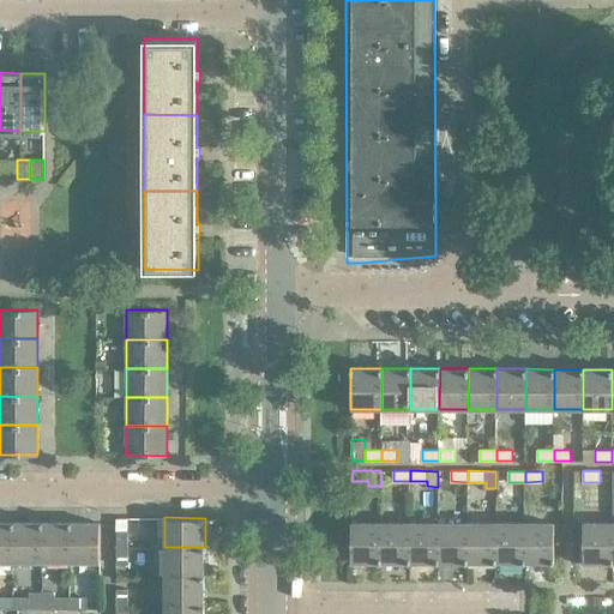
[(116,518),(116,547),(127,547),(127,518),(116,518)]
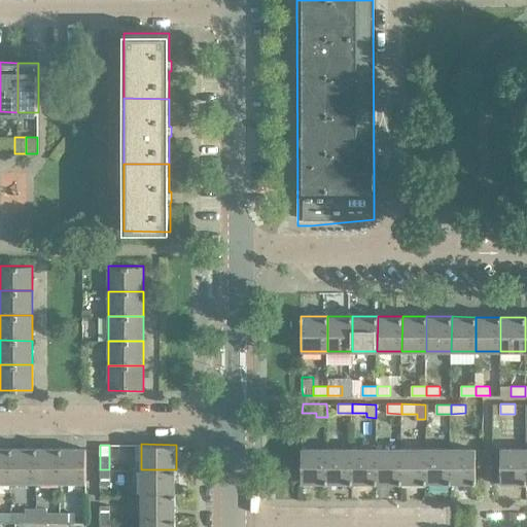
[(0,447),(0,482),(11,482),(11,448),(0,447)]
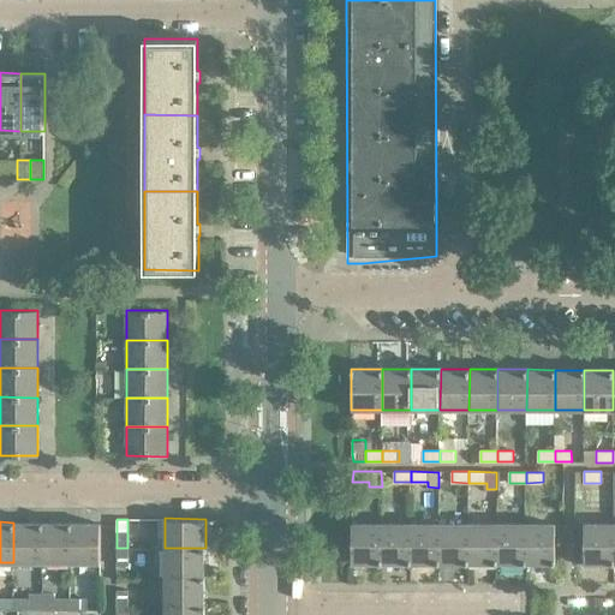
[(71,521),(42,523),(42,562),(70,562),(71,521)]
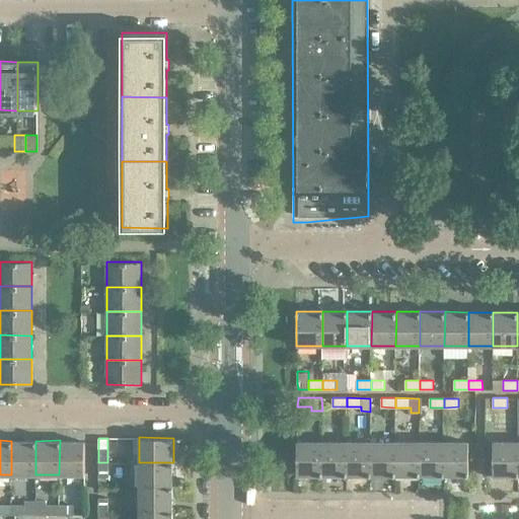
[(60,440),(59,474),(84,474),(84,440),(60,440)]
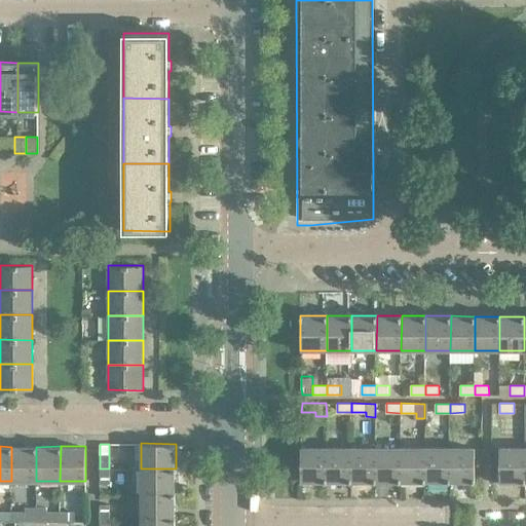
[(11,447),(11,481),(36,481),(36,447),(11,447)]
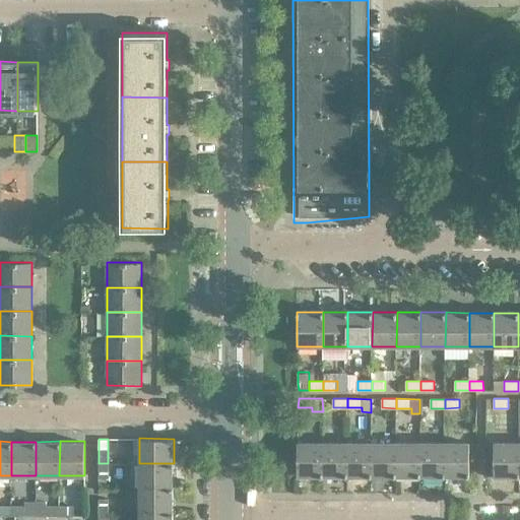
[(323,443),(298,443),(298,476),(322,476),(323,443)]
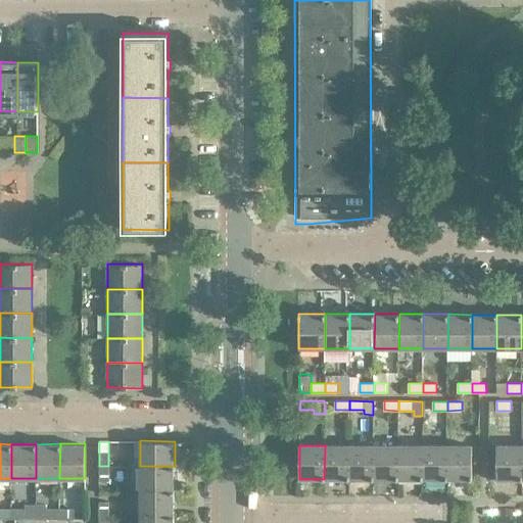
[(325,445),(324,479),(348,479),(349,445),(325,445)]
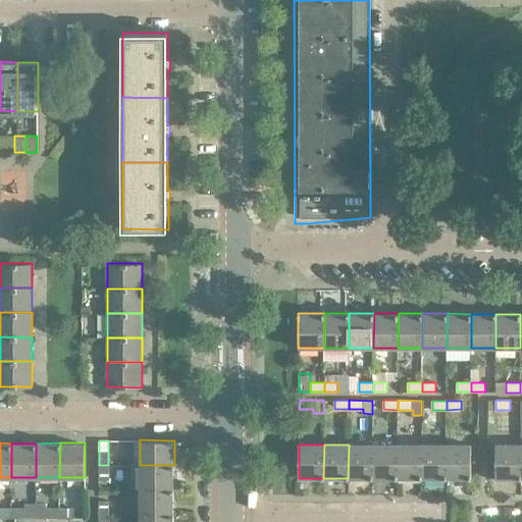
[(349,445),(348,478),(373,478),(373,445),(349,445)]
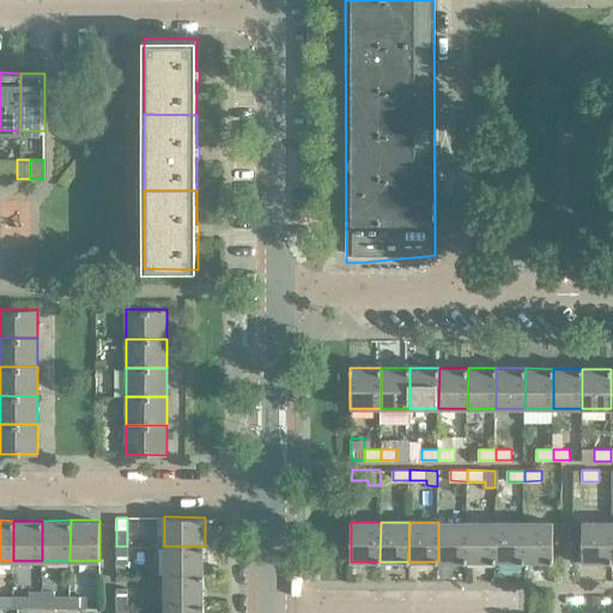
[(438,522),(438,562),(467,562),(467,522),(438,522)]
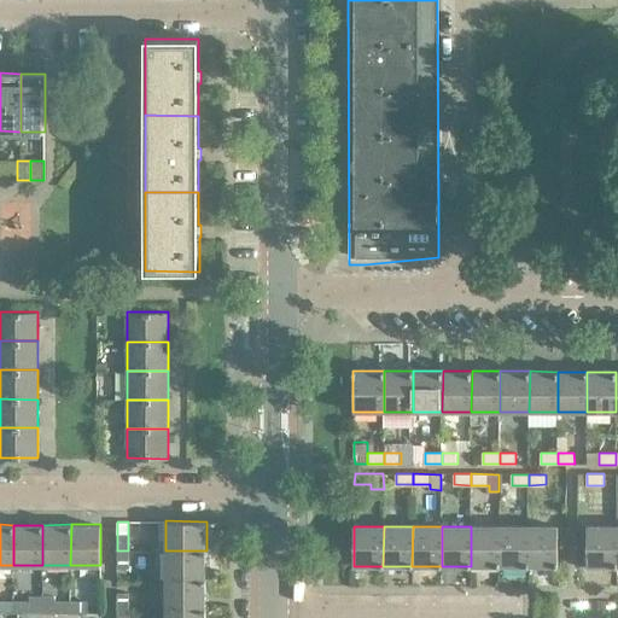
[(500,526),(471,526),(471,566),(500,566),(500,526)]
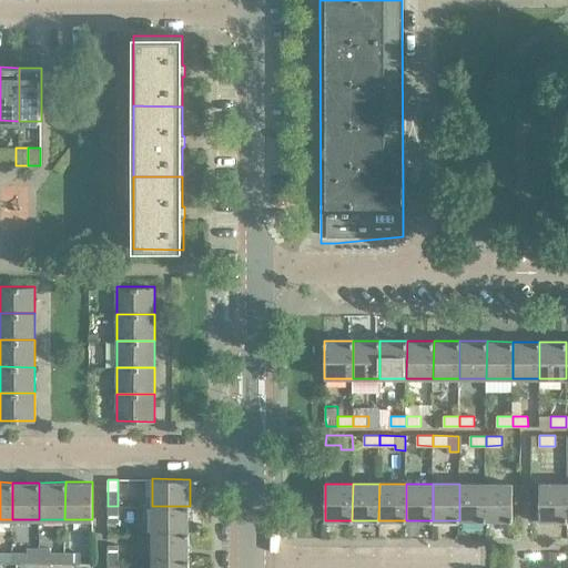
[(459,484),(459,520),(486,520),(486,484),(459,484)]
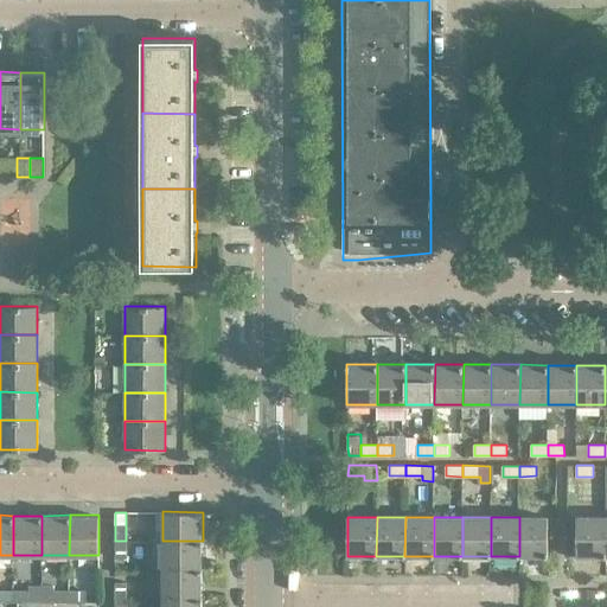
[(519,517),(519,556),(547,557),(547,517),(519,517)]
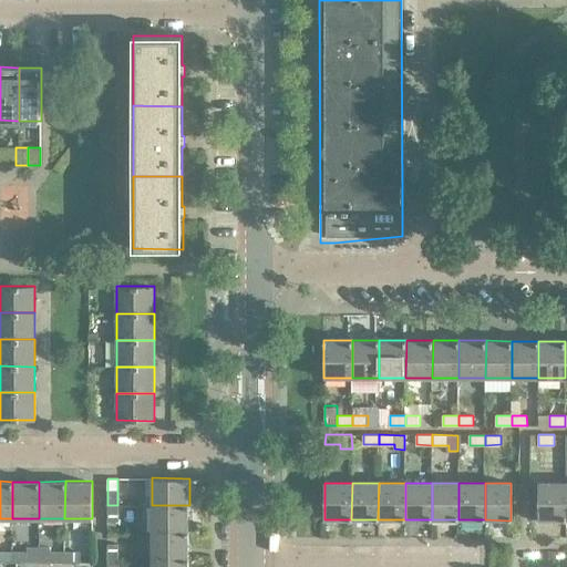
[(566,483),(538,483),(538,519),(566,519),(566,483)]
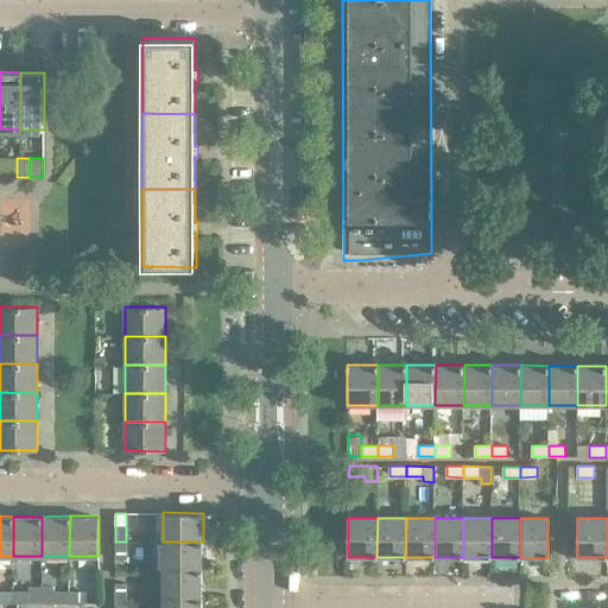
[(115,542),(115,558),(126,558),(126,542),(115,542)]
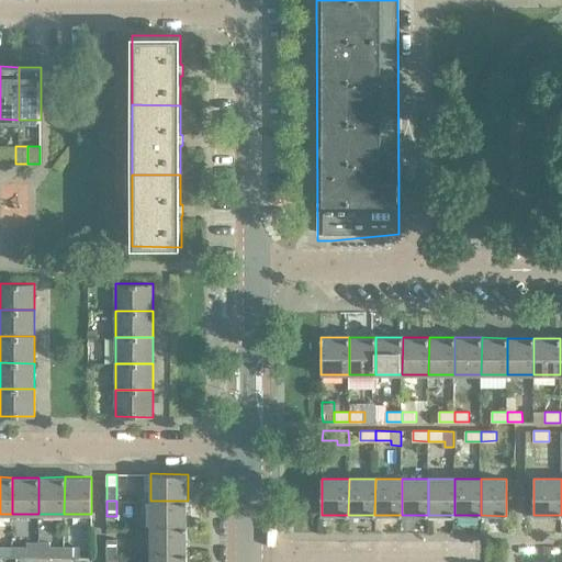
[(188,501),(150,501),(150,527),(188,527),(188,501)]
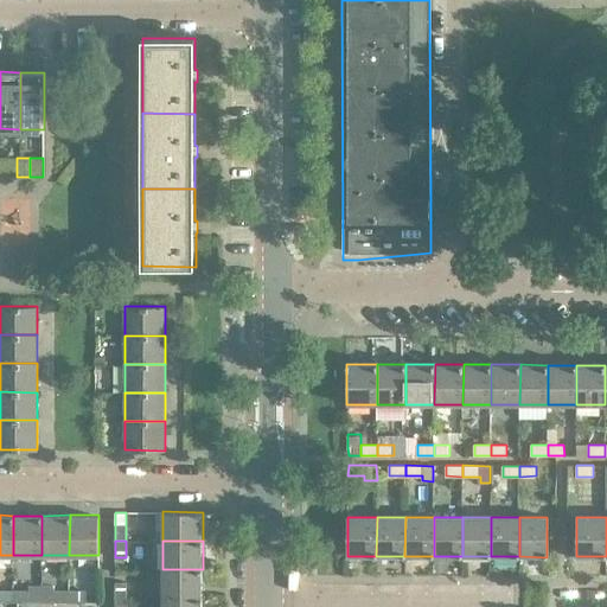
[(203,569),(163,569),(163,598),(203,598),(203,569)]
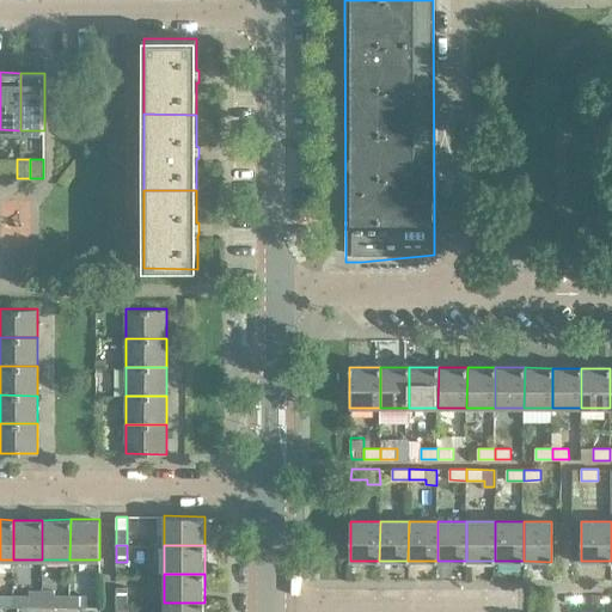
[(127,586),(116,587),(116,603),(127,603),(127,586)]
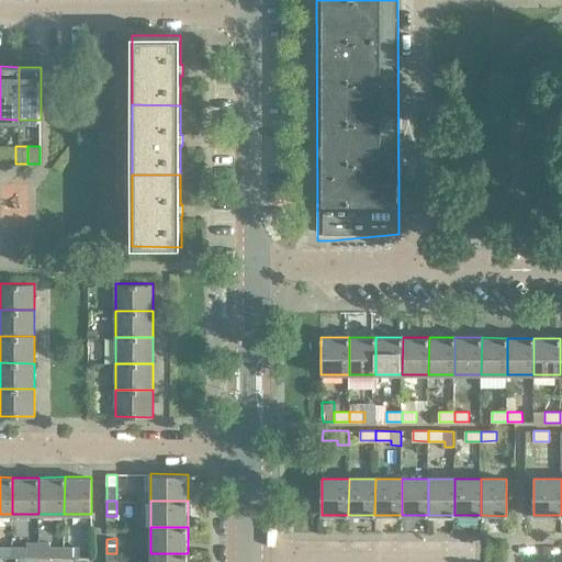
[(26,543),(26,547),(27,558),(38,557),(38,543),(26,543)]
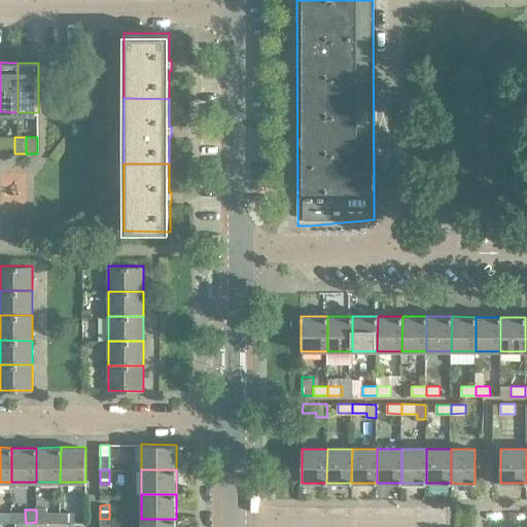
[(36,510),(36,522),(46,523),(46,513),(46,510),(36,510)]
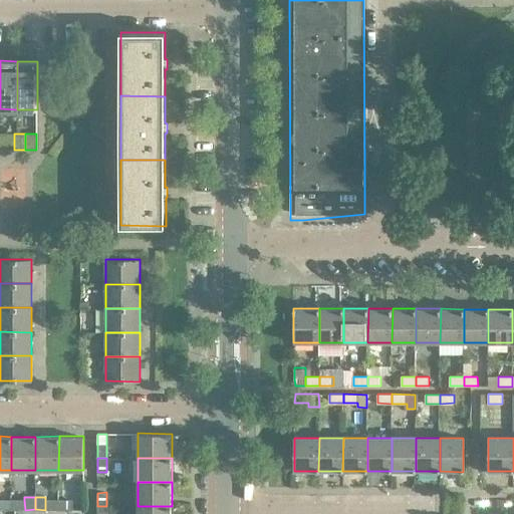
[(0,509),(11,510),(11,500),(0,500),(0,509)]
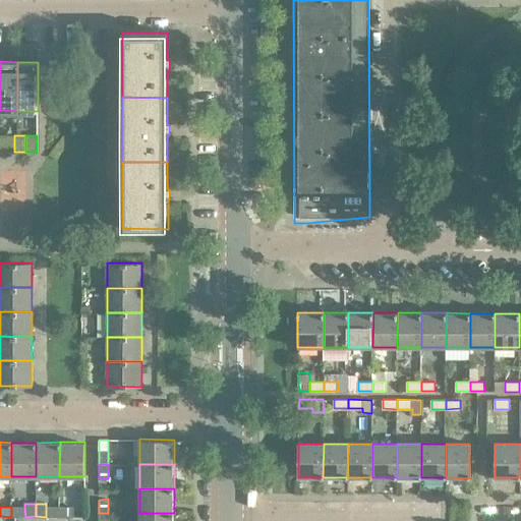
[(11,507),(11,517),(25,517),(24,507),(11,507)]
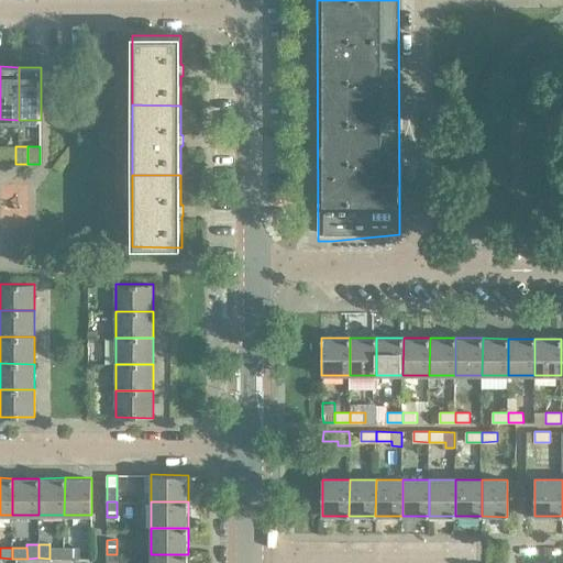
[(65,548),(50,548),(50,559),(65,559),(65,548)]
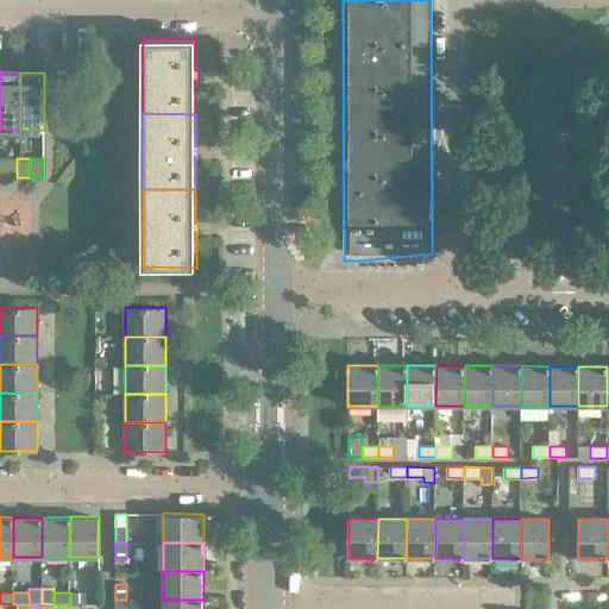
[(86,594),(70,592),(70,604),(87,604),(86,594)]
